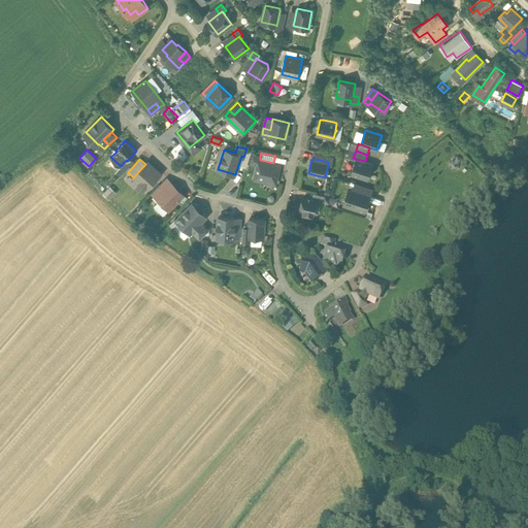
[(365,161),(356,159),(352,173),(368,178),(372,164),(365,161)]
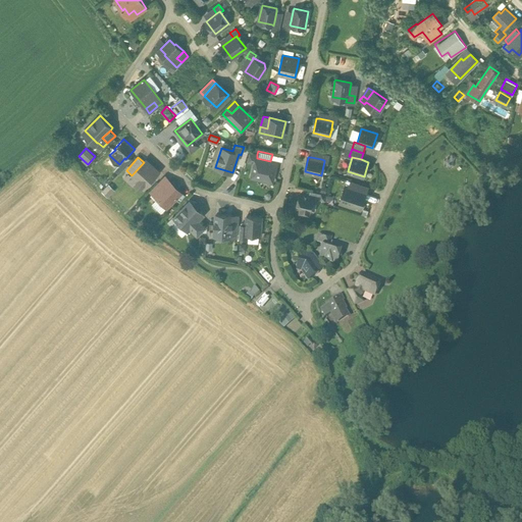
[(257,158),(256,158),(255,161),(252,176),(272,181),(276,162),(270,161),(257,158)]
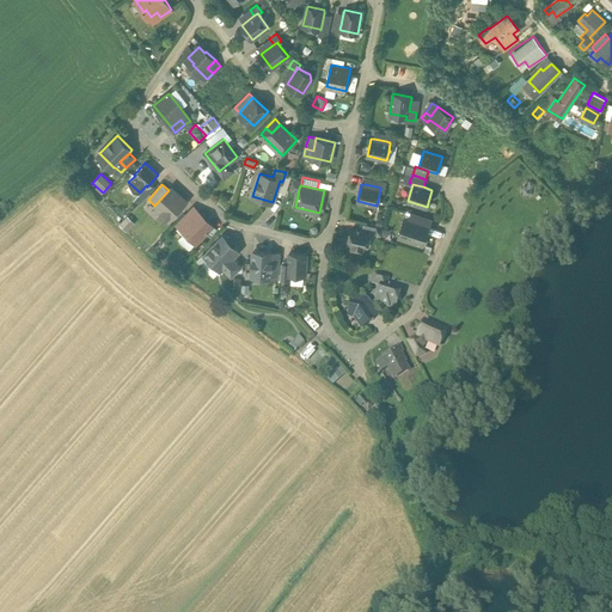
[(154,206),(159,210),(169,220),(185,201),(171,188),(169,190),(154,206)]
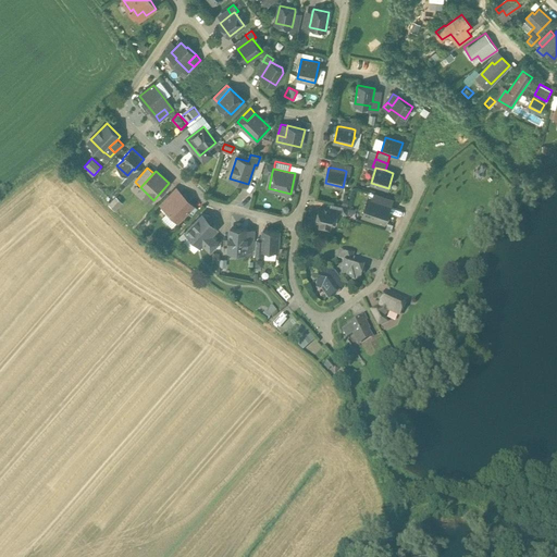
[(140,187),(138,185),(134,189),(141,196),(145,192),(140,187)]
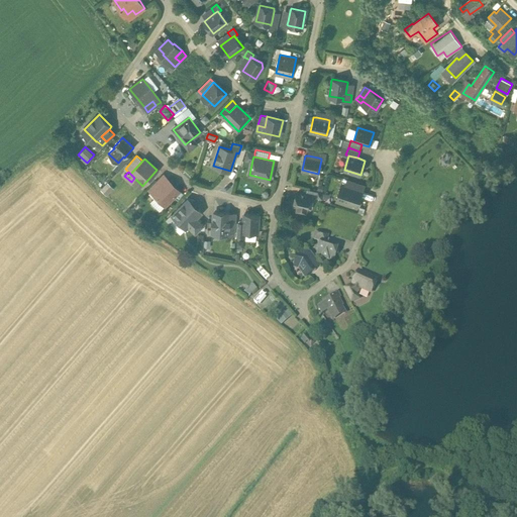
[(164,175),(154,184),(159,188),(168,179),(164,175)]
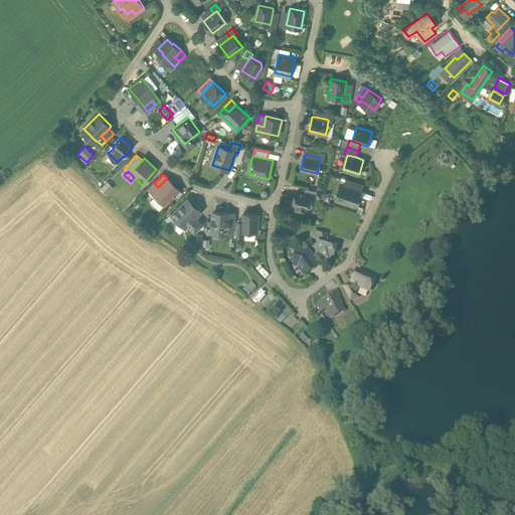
[(167,178),(158,187),(154,183),(149,189),(165,204),(178,191),(171,184),(172,183),(167,178)]
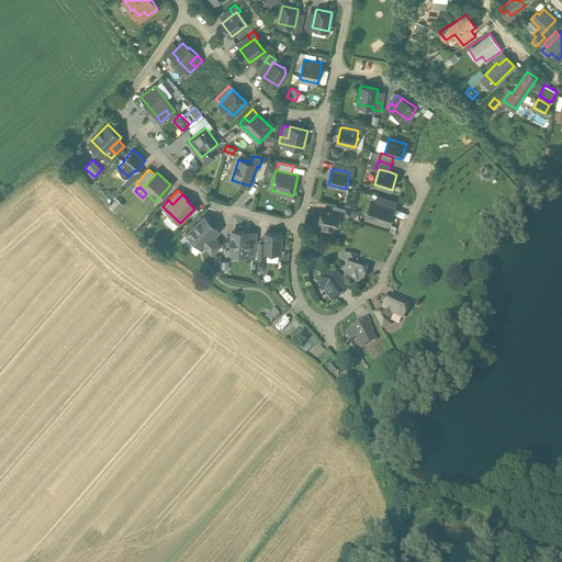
[(394,206),(383,203),(385,197),(379,194),(377,202),(378,202),(372,220),(389,224),(394,206)]
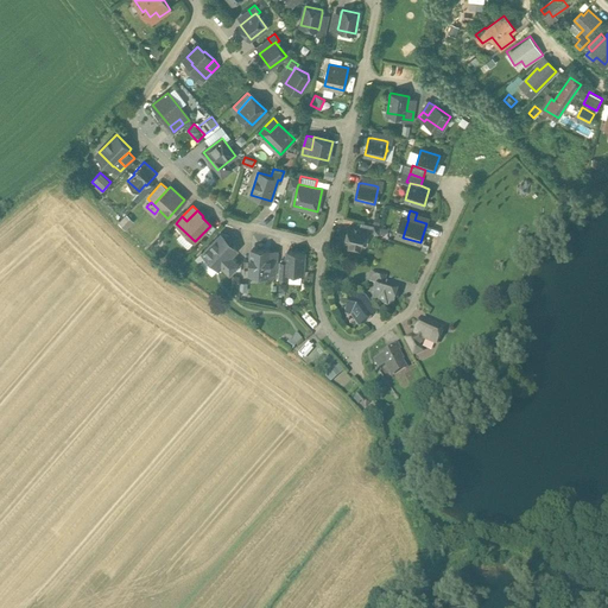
[(428,217),(417,213),(415,220),(426,223),(428,217)]
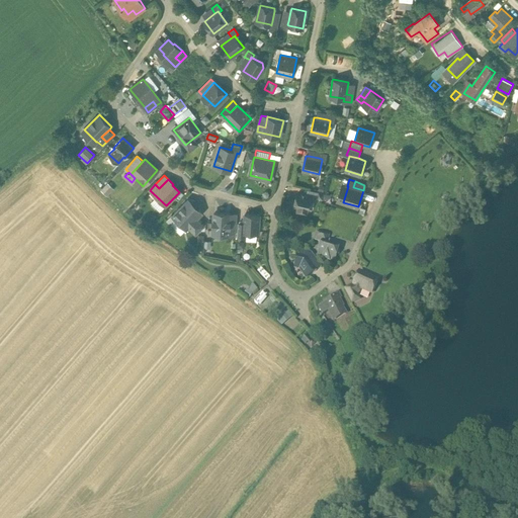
[(106,194),(113,188),(107,182),(100,188),(106,194)]
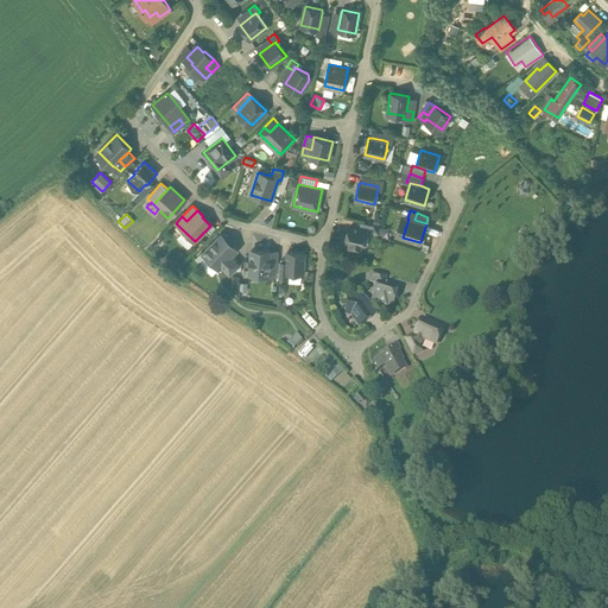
[(368,230),(349,227),(346,241),(350,242),(349,247),(359,249),(360,244),(365,245),(368,230)]
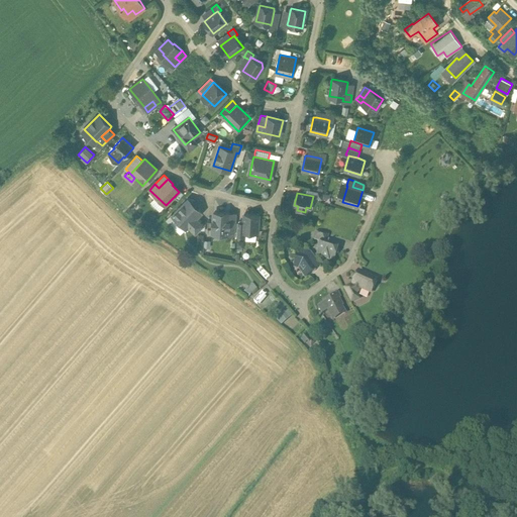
[(187,200),(173,215),(186,227),(196,217),(200,213),(187,200)]
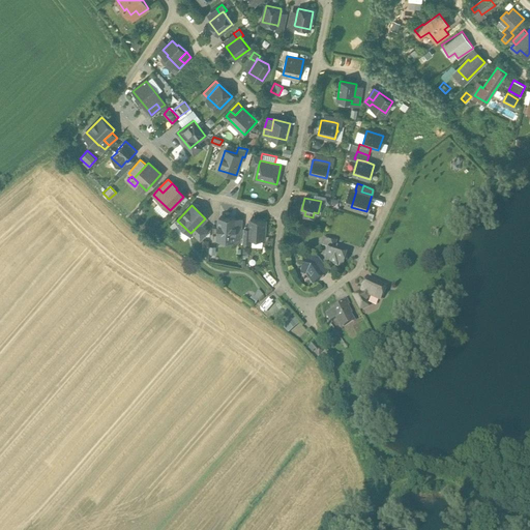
[(236,218),(219,217),(217,238),(240,240),(241,233),(240,233),(235,233),(236,218)]
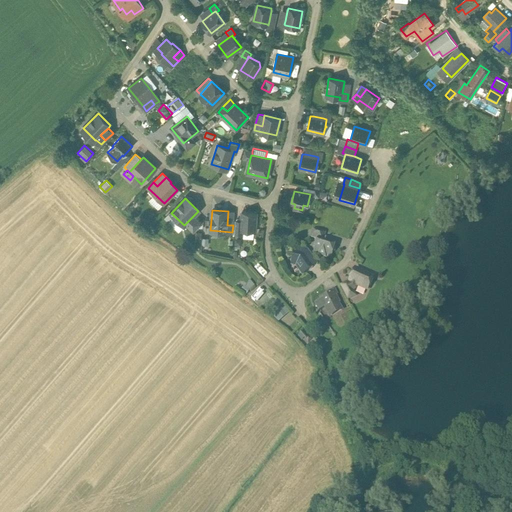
[(256,213),(242,212),(241,220),(241,228),(235,228),(234,233),(242,233),(243,229),(255,230),(256,213)]
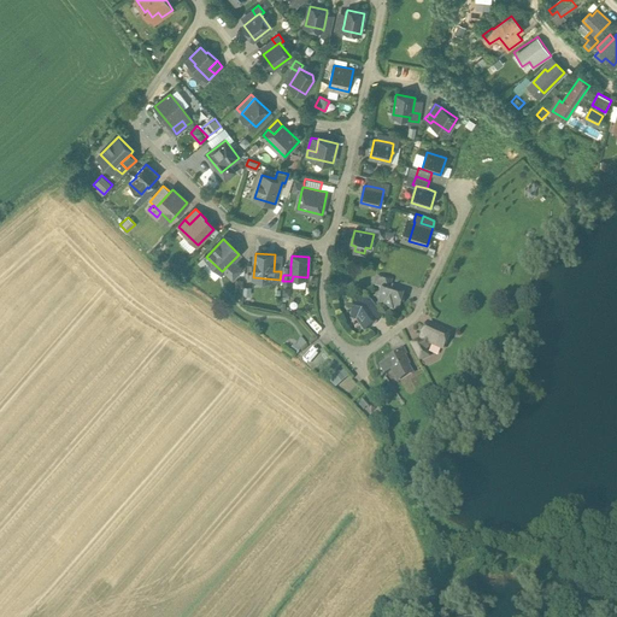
[(242,268),(234,259),(224,269),(234,277),(242,268)]
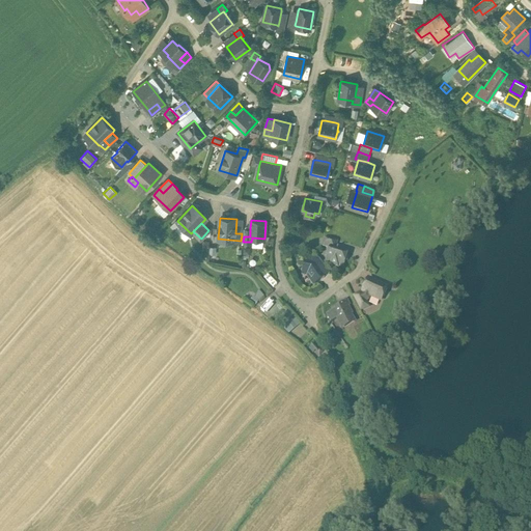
[(337,242),(326,239),(323,246),(331,248),(335,249),(337,242)]
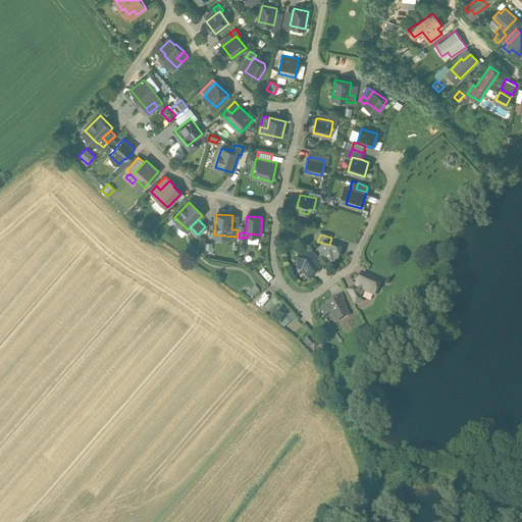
[(329,245),(325,244),(321,256),(326,258),(325,260),(332,262),(332,260),(337,261),(342,249),(329,245)]
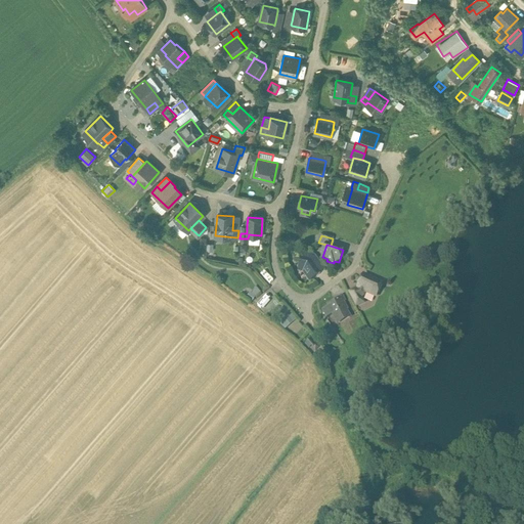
[(318,261),(315,257),(311,256),(309,262),(311,262),(320,274),(325,271),(317,261),(318,261)]
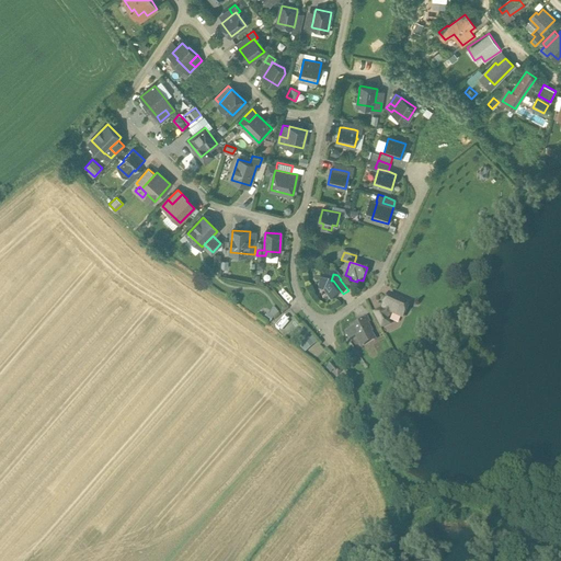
[(343,294),(333,281),(331,281),(324,278),(323,278),(320,290),(325,292),(332,301),(343,294)]
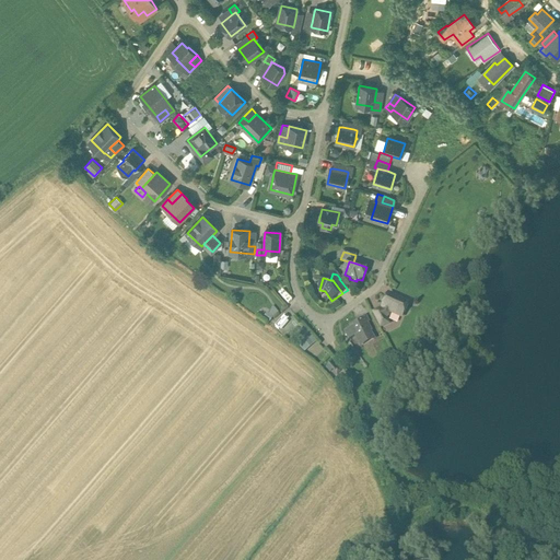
[(389,295),(383,310),(384,310),(384,311),(382,312),(385,318),(388,316),(391,313),(401,317),(408,303),(389,295)]
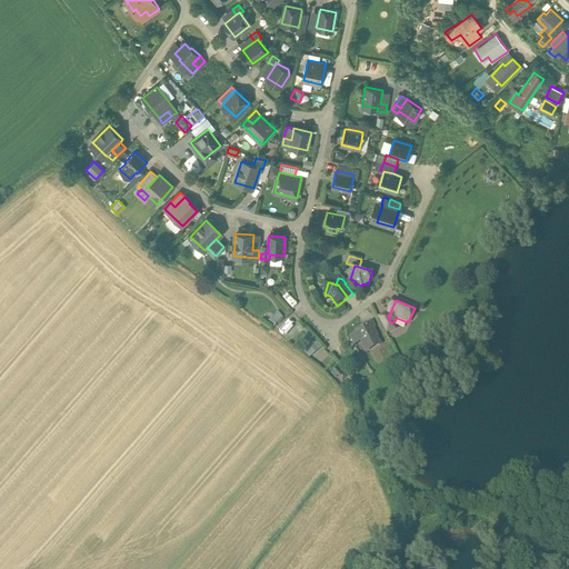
[(272,326),(281,317),(277,311),(268,320),(272,326)]
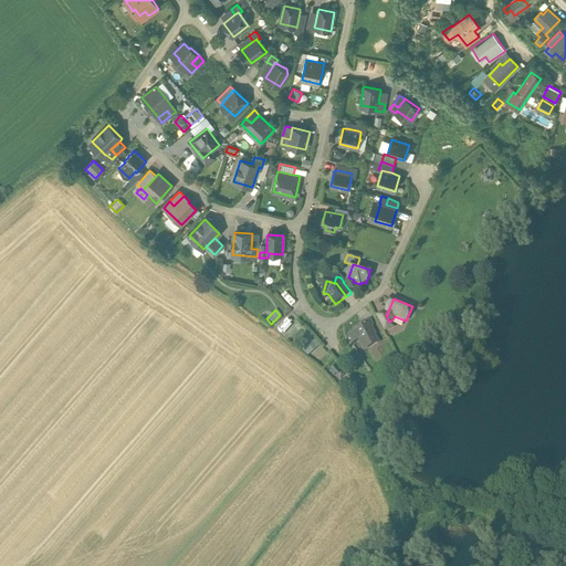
[(385,314),(379,316),(386,331),(392,327),(389,322),(386,315),(385,314)]
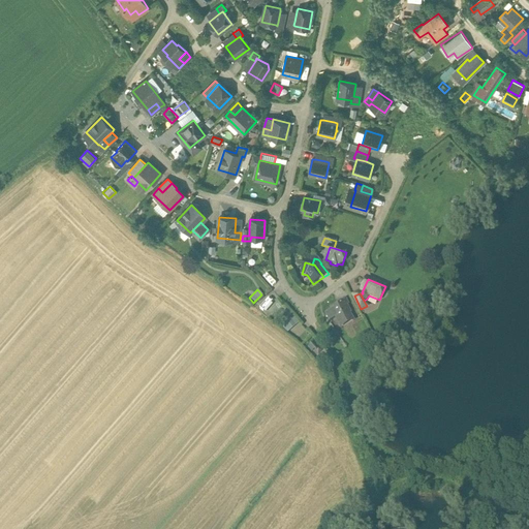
[(338,307),(332,310),(336,318),(340,325),(352,318),(345,305),(344,304),(338,307)]
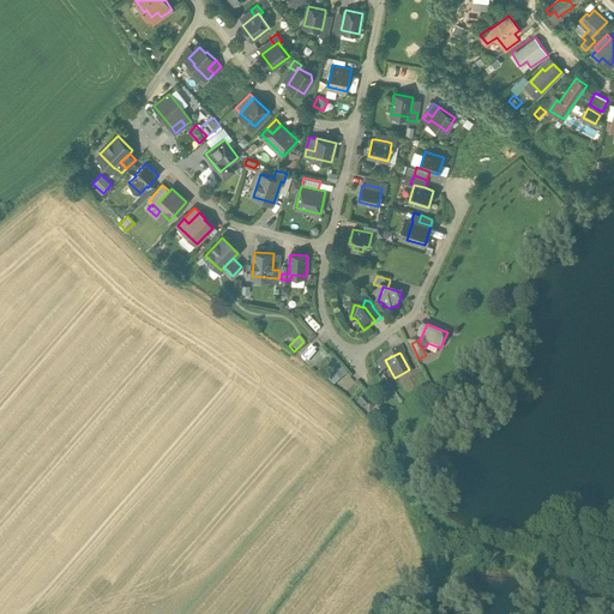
[(333,360),(319,372),(324,377),(326,374),(329,375),(339,367),(333,360)]
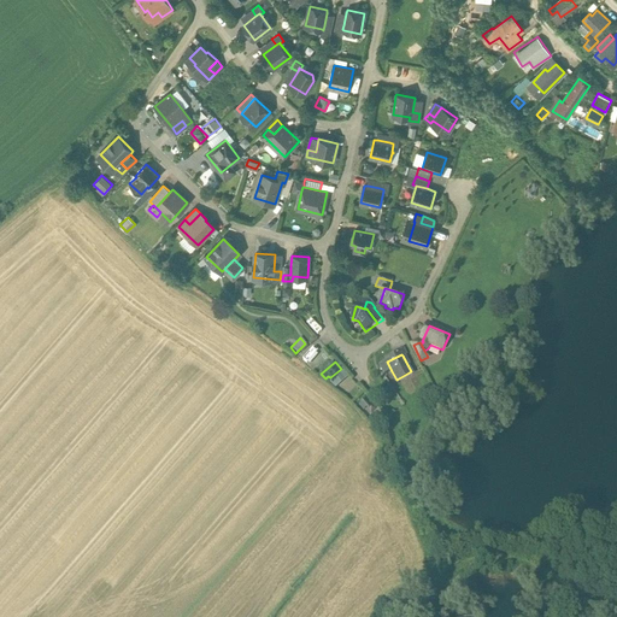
[(387,362),(380,365),(385,375),(392,371),(387,362)]
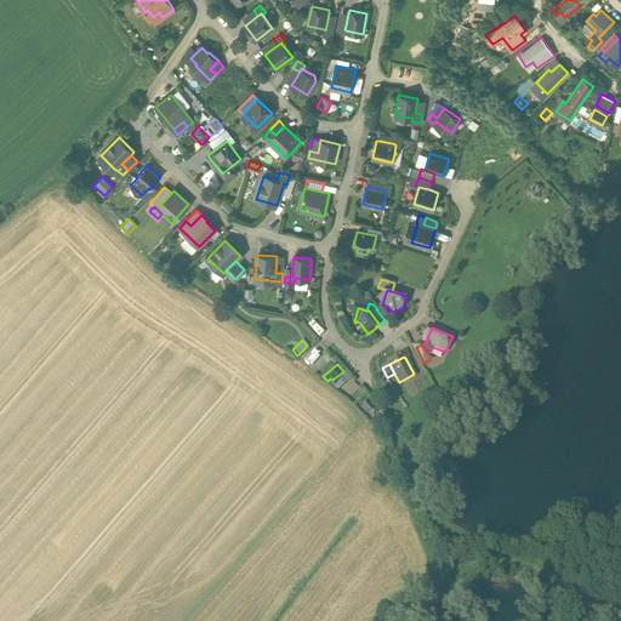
[(369,402),(362,408),(366,412),(370,410),(371,412),(375,409),(369,402)]
